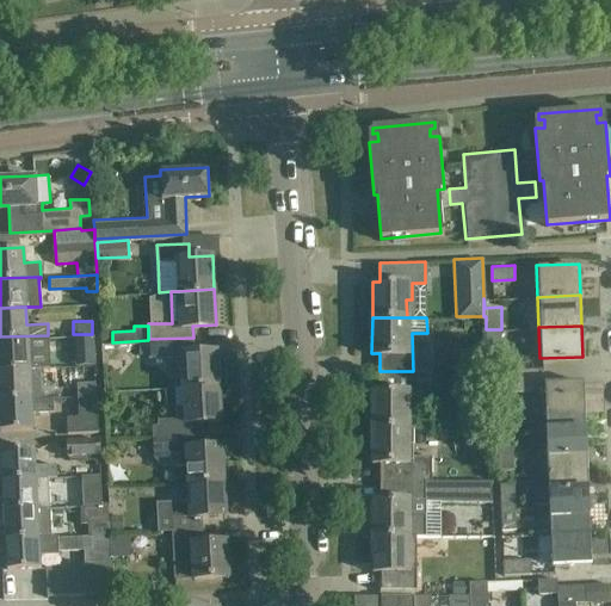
[(501,329),(486,329),(487,370),(512,369),(512,356),(503,356),(501,329)]
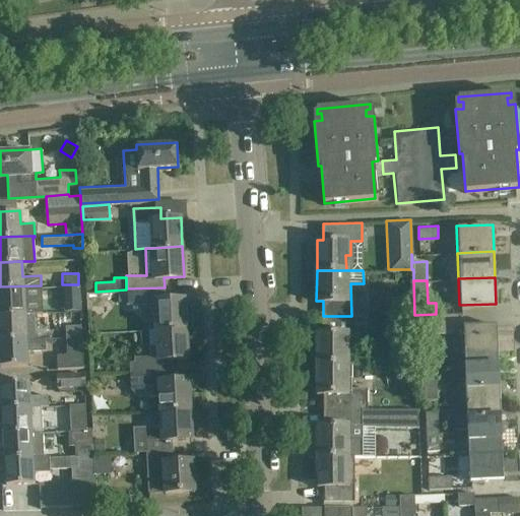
[(79,297),(78,284),(62,284),(63,298),(79,297)]
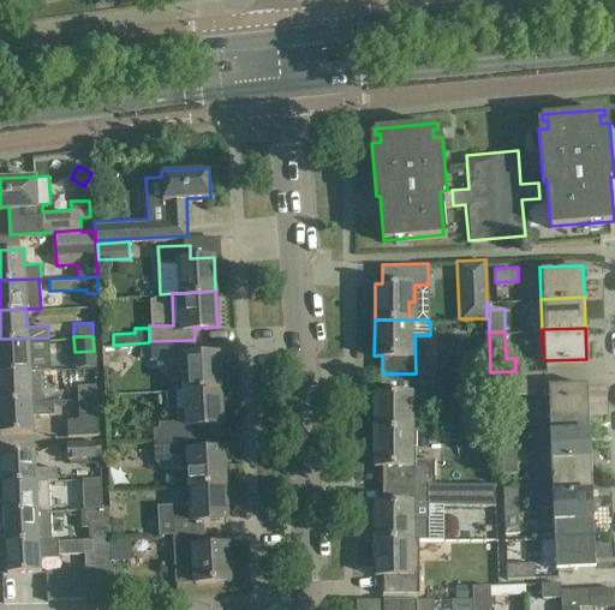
[(48,338),(0,339),(0,370),(29,369),(28,340),(49,339),(48,338)]
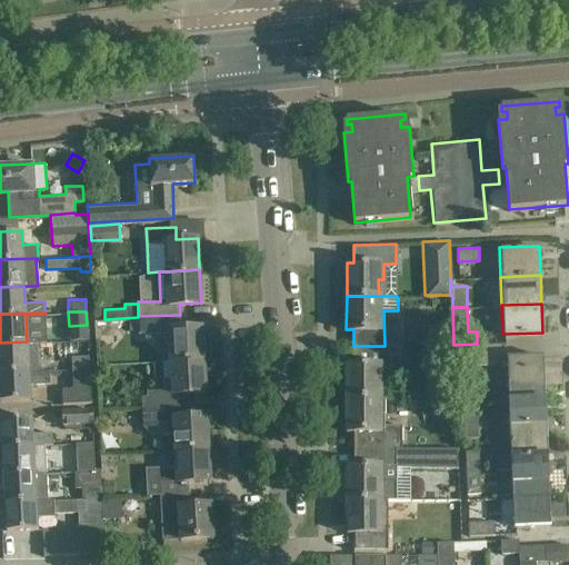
[(180,315),(139,316),(139,333),(170,330),(171,360),(203,358),(202,326),(180,327),(180,315)]
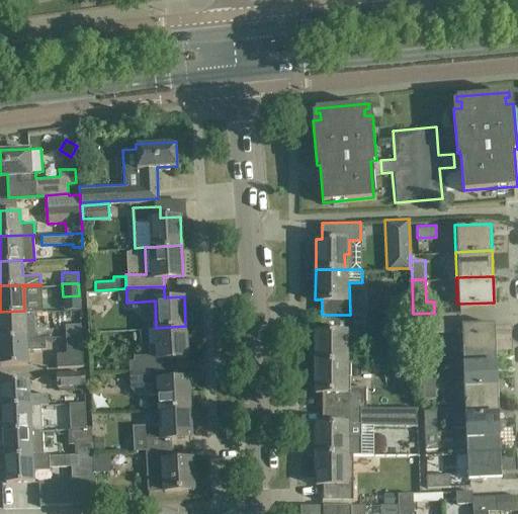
[(0,312),(0,337),(13,337),(37,336),(36,311),(24,311),(0,312)]
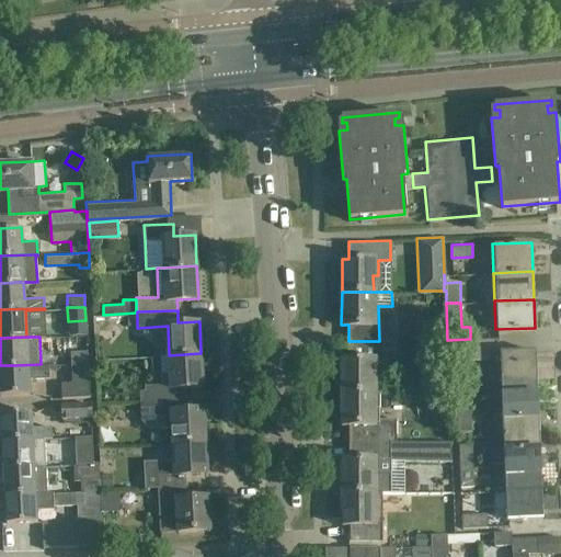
[(364,390),(374,390),(385,390),(385,359),(397,359),(398,341),(379,341),(348,341),(348,359),(342,359),(342,391),(364,390)]
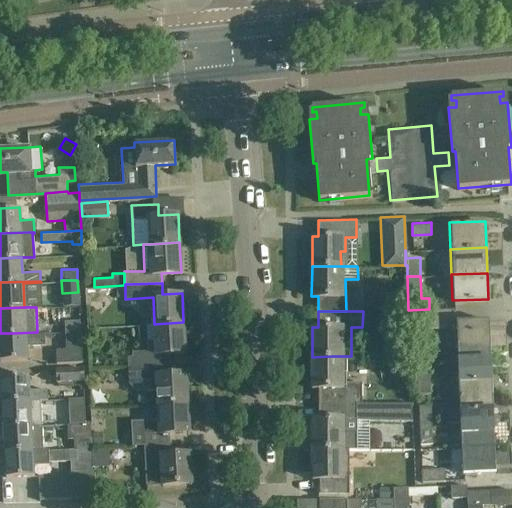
[(439,327),(438,315),(415,315),(415,327),(439,327)]
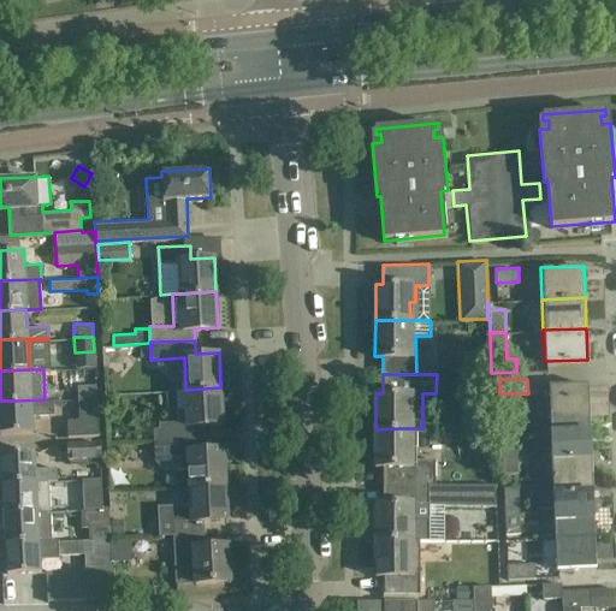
[(77,384),(78,397),(96,397),(96,383),(77,384)]
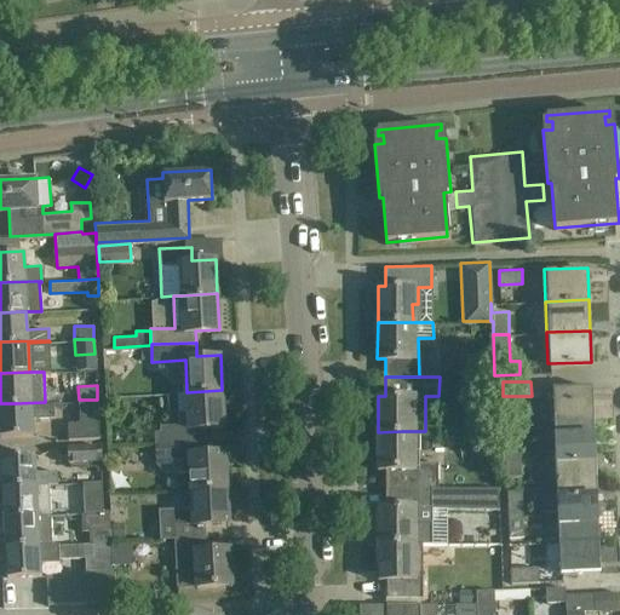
[(554,419),(593,418),(592,385),(552,388),(552,390),(545,390),(546,419),(554,419)]
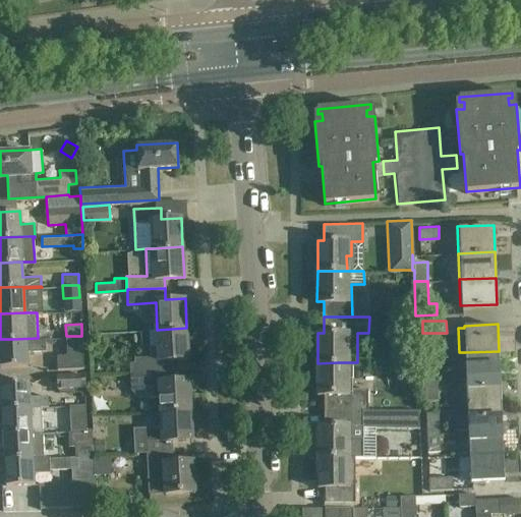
[(129,362),(130,370),(169,369),(168,359),(188,358),(186,328),(157,330),(159,356),(134,357),(134,361),(129,362)]
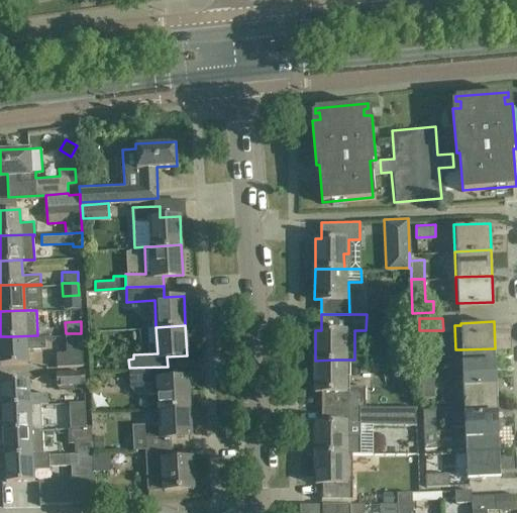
[(81,333),(66,333),(66,350),(56,351),(57,366),(83,365),(81,333)]
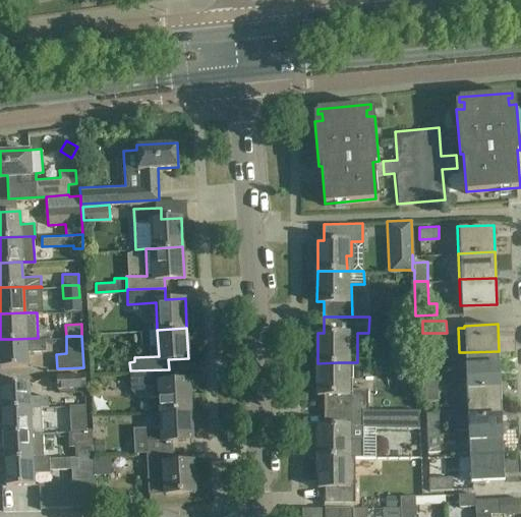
[(38,338),(13,339),(0,339),(0,365),(27,364),(26,351),(46,350),(45,337),(38,338)]
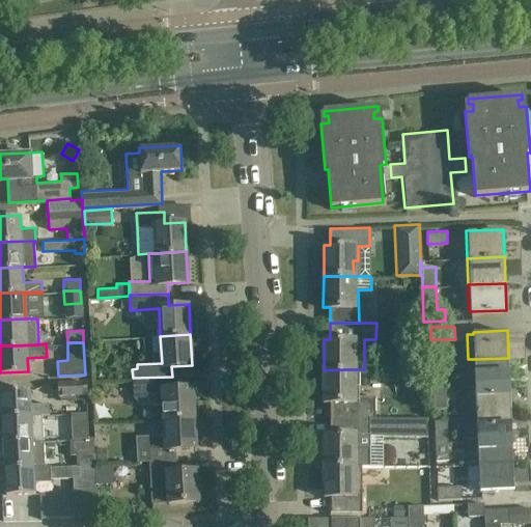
[(508,358),(474,359),(475,386),(509,384),(508,358)]
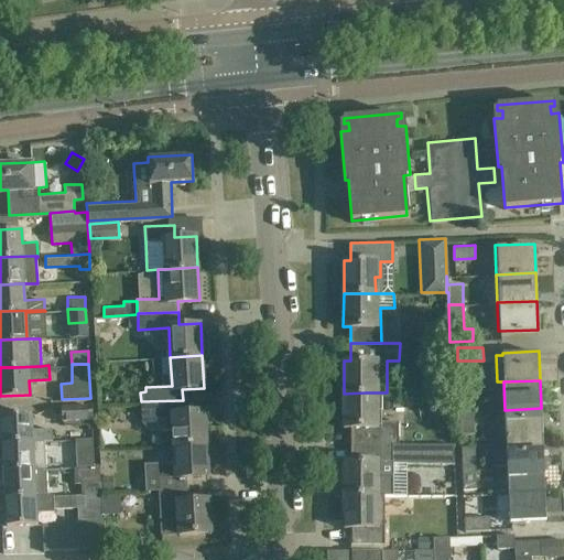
[(458,390),(459,411),(473,411),(472,389),(458,390)]
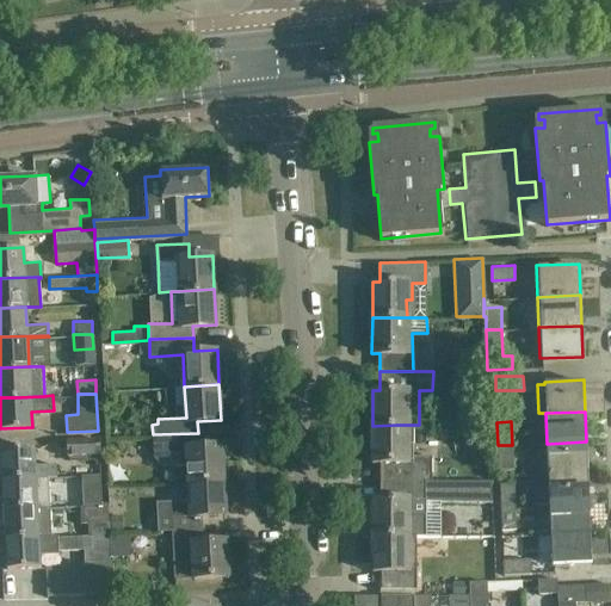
[(419,425),(407,425),(396,425),(372,426),(372,462),(380,462),(380,480),(431,480),(431,455),(412,455),(412,440),(413,440),(413,426),(419,426),(419,425)]
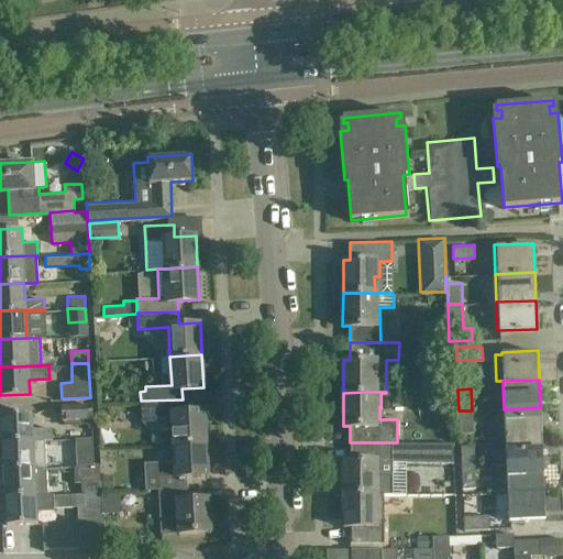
[(183,399),(141,401),(142,420),(151,428),(174,427),(175,444),(206,441),(205,410),(183,412),(183,399)]
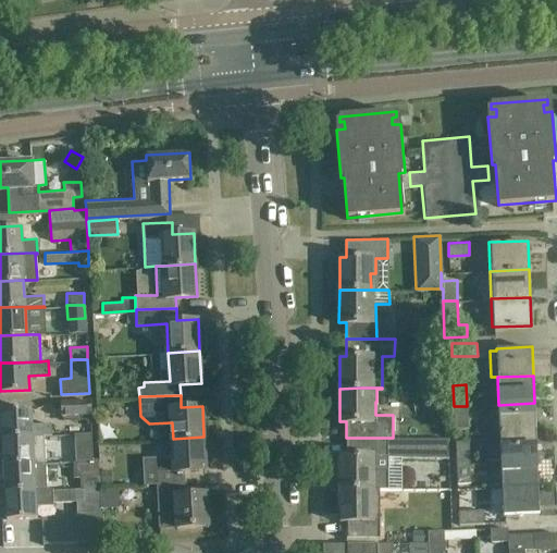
[(91,418),(90,398),(60,400),(61,420),(91,418)]
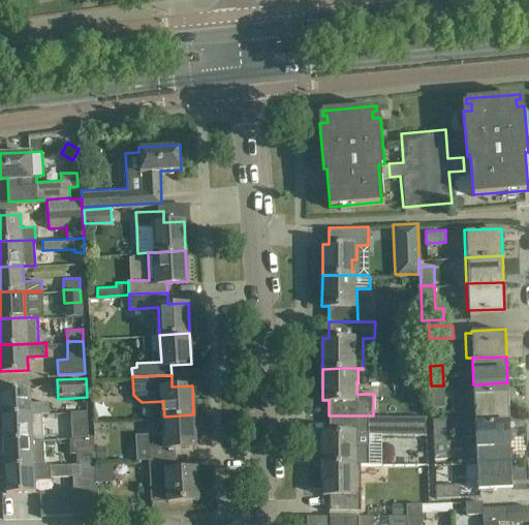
[(474,410),(508,409),(507,382),(473,384),(474,410)]
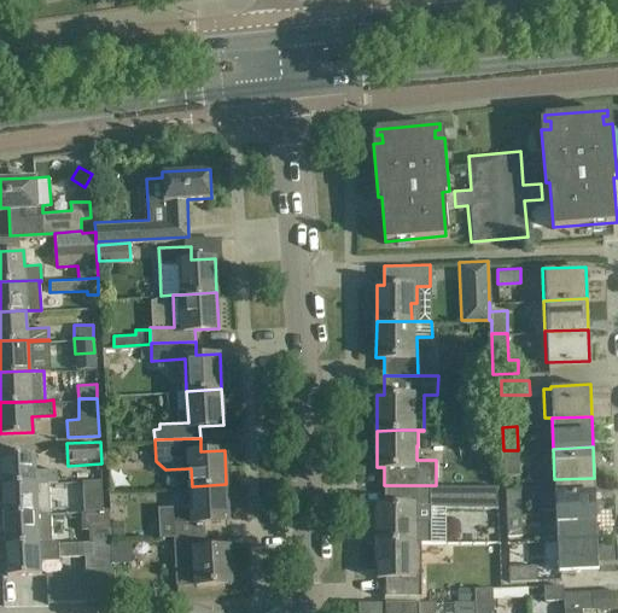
[(518,450),(503,450),(505,474),(519,473),(518,450)]
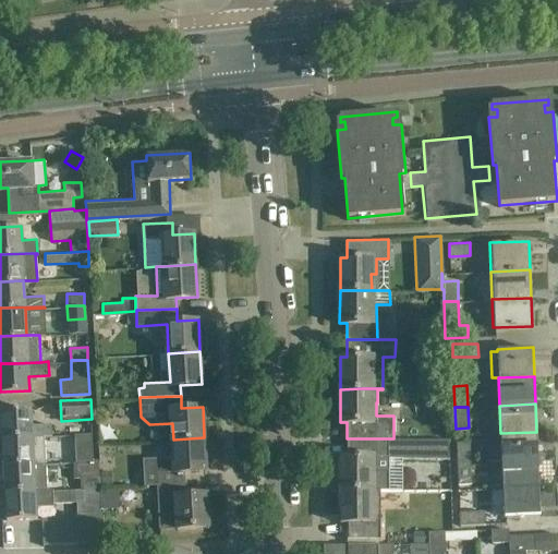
[(2,437),(44,435),(51,434),(51,423),(32,423),(32,408),(0,409),(2,437)]
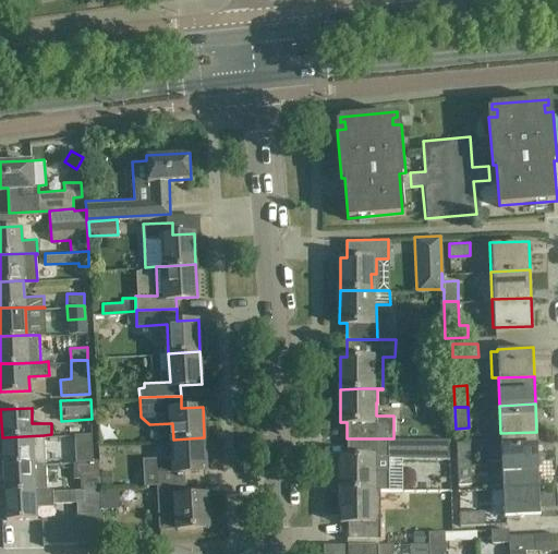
[(537,459),(536,432),(500,433),(501,447),(488,447),(488,460),(501,460),(537,459)]
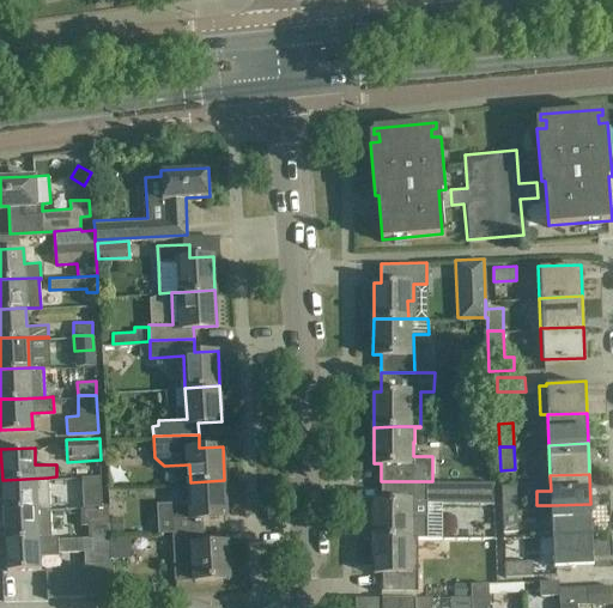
[(83,505),(86,505),(102,505),(101,475),(82,475),(83,505)]
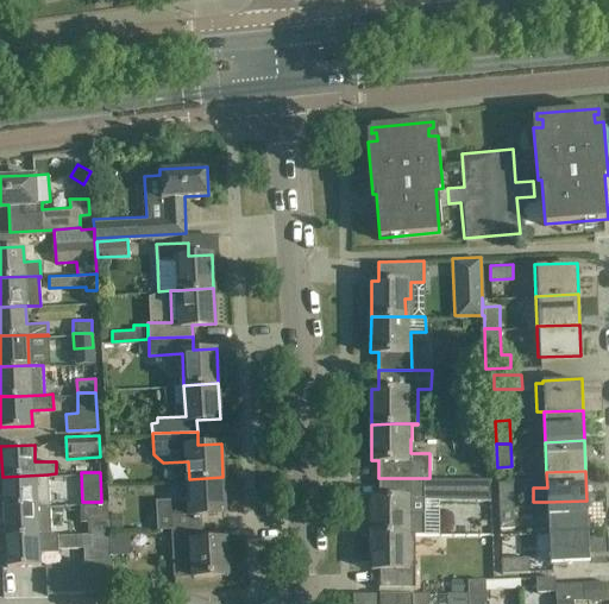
[(4,507),(49,504),(48,474),(2,477),(4,507)]
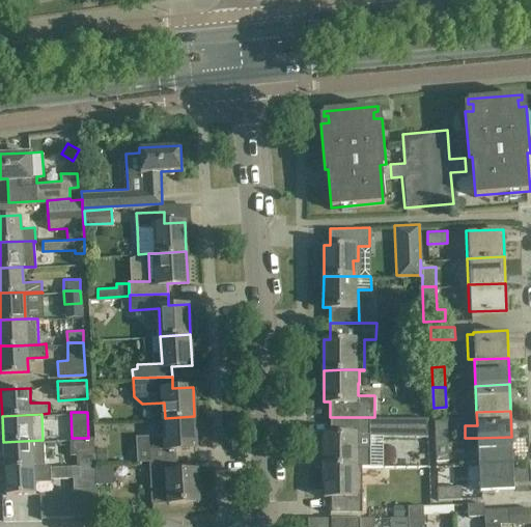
[(194,416),(165,418),(165,434),(135,435),(136,461),(149,460),(176,459),(175,448),(196,447),(194,416)]
